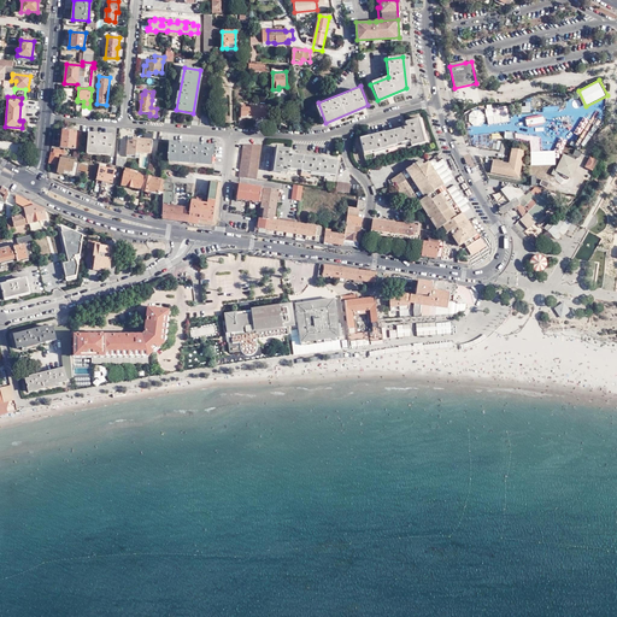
[(585,113),(606,106),(604,99),(582,107),(585,113)]
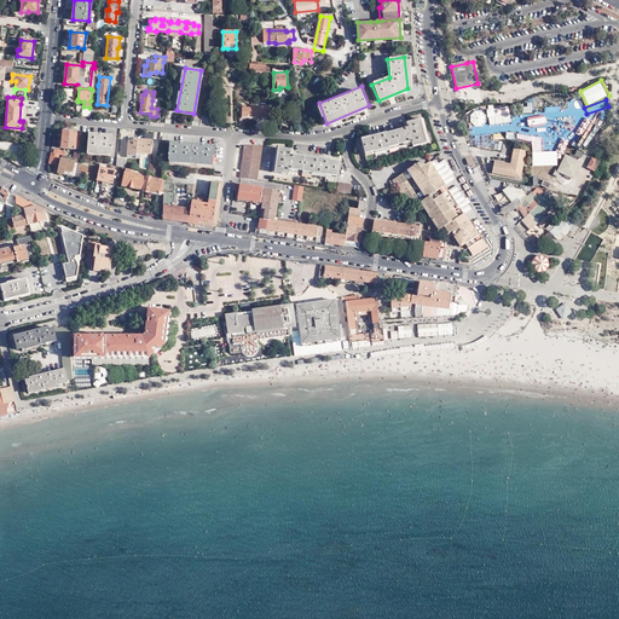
[(561,108),(561,105),(545,106),(547,116),(559,115),(559,117),(585,115),(584,105),(561,108)]
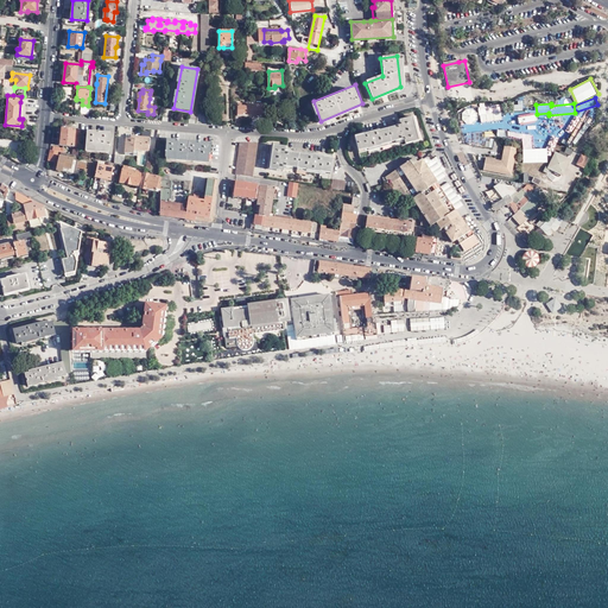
[(247,106),(247,114),(263,115),(263,105),(247,105),(247,106)]
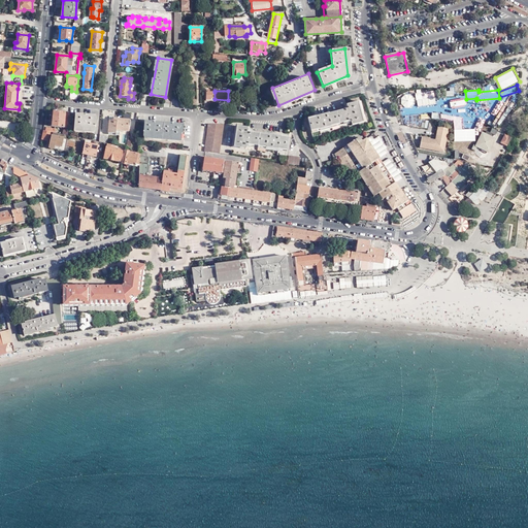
[(417,105),(435,103),(434,91),(401,95),(402,107),(416,105),(417,105)]
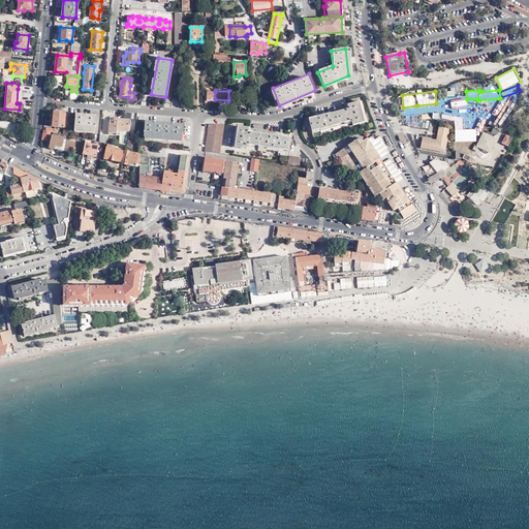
[(497,101),(492,114),(499,117),(506,98),(501,96),(499,102),(497,101)]
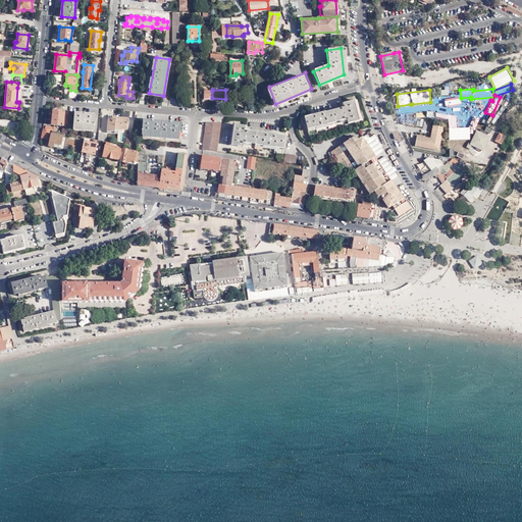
[(312,115),(304,117),(309,136),(317,134),(316,127),(347,119),(349,123),(359,121),(358,116),(357,116),(354,106),(355,105),(354,101),(343,104),(344,108),(325,113),(325,112),(312,115)]
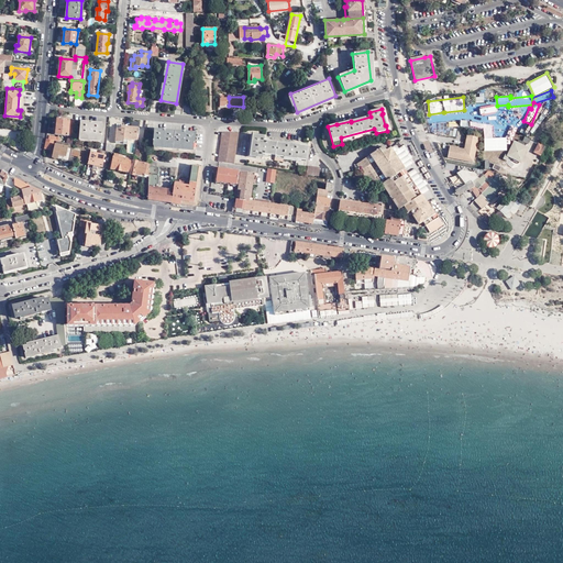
[(73,136),(74,121),(57,119),(55,134),(69,136),(73,136)]
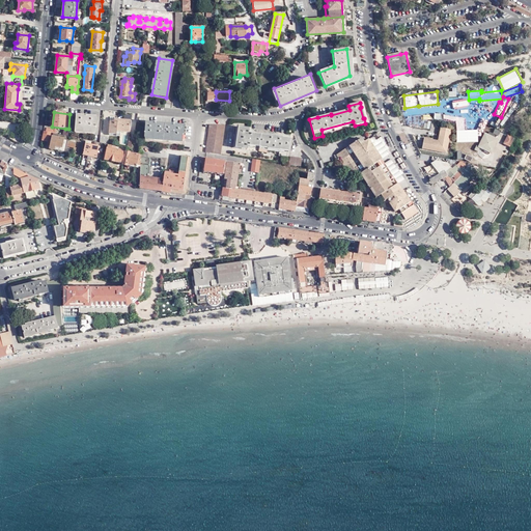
[(430,128),(430,113),(412,114),(412,124),(417,124),(417,128),(430,128)]
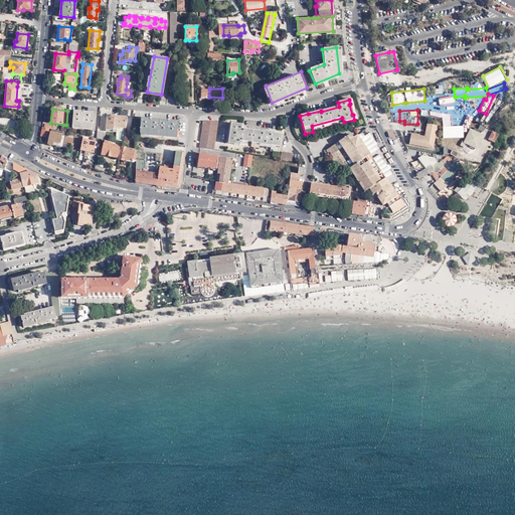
[(81,114),(73,113),(72,127),(91,129),(92,115),(86,114),(86,112),(81,112),(81,114)]
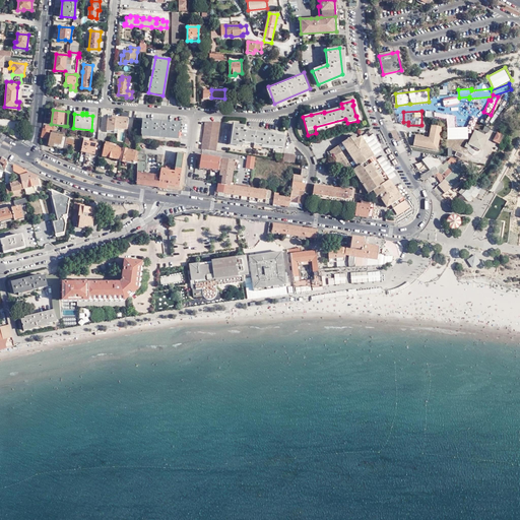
[(115,119),(108,119),(107,131),(114,132),(114,128),(126,130),(127,118),(115,117),(115,119)]
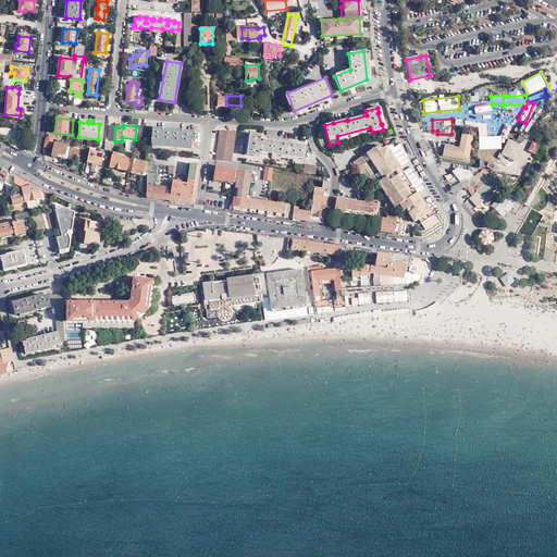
[(193,133),(153,130),(151,145),(190,148),(193,133)]
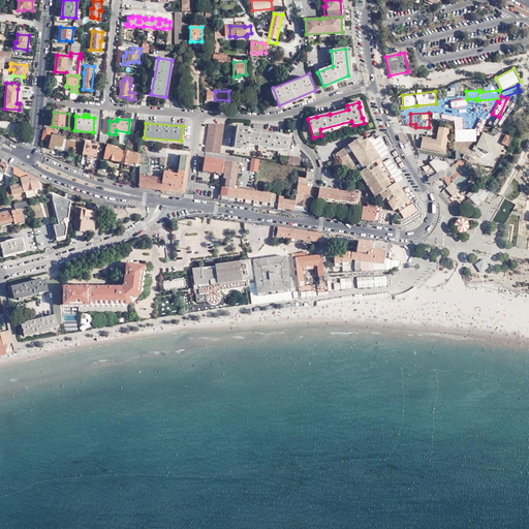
[(209,124),(205,152),(219,154),(223,124),(209,124)]
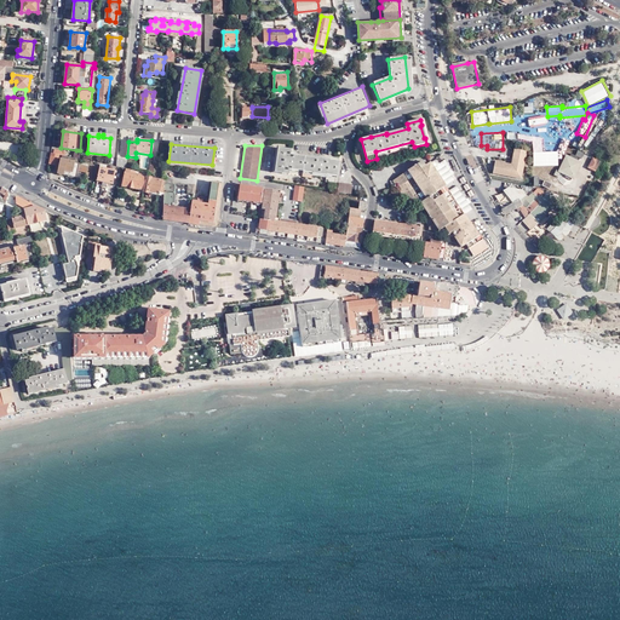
[(292,150),(279,148),(277,154),(279,154),(276,167),(275,167),(275,173),(288,174),(288,170),(327,174),(326,182),(336,183),(339,161),(329,160),(314,159),(291,155),(292,150)]
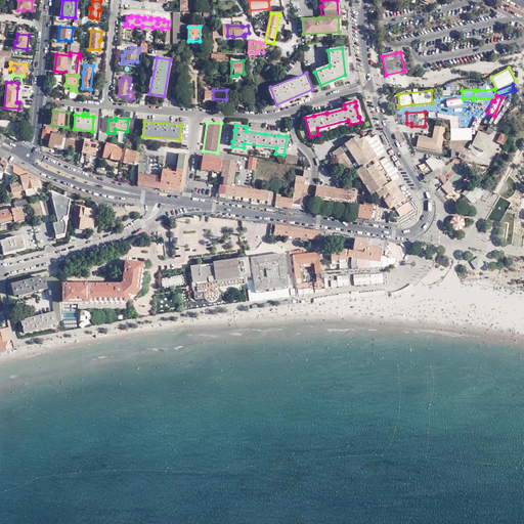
[(433,139),(419,136),(417,146),(441,151),(445,128),(435,126),(433,139)]
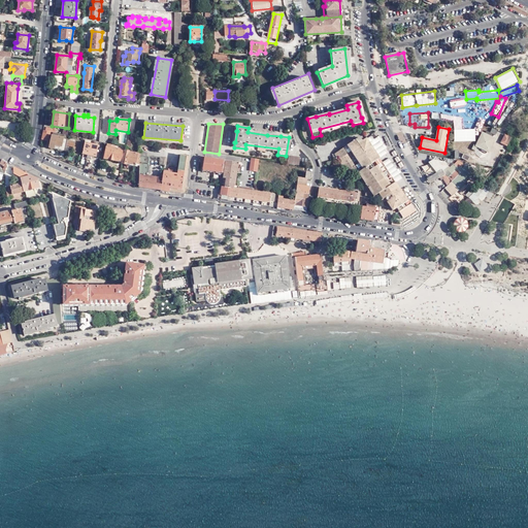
[(484,135),(479,145),(488,150),(493,139),(492,139),(494,135),(495,135),(497,131),(493,129),(491,133),(487,131),(485,135),(484,135)]
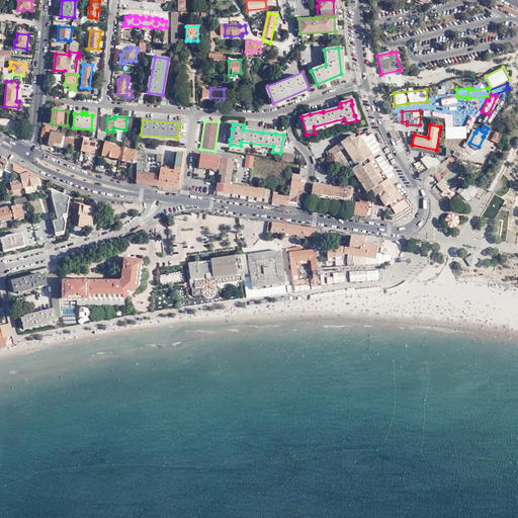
[(45,127),(44,127),(42,127),(40,136),(47,137),(49,128),(45,127)]
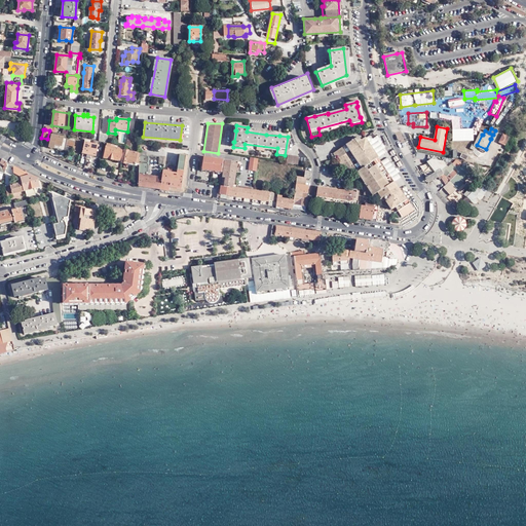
[(63,138),(64,134),(63,134),(59,133),(58,137),(50,136),(48,147),(64,151),(66,145),(73,147),(74,147),(75,142),(67,140),(67,139),(63,138)]
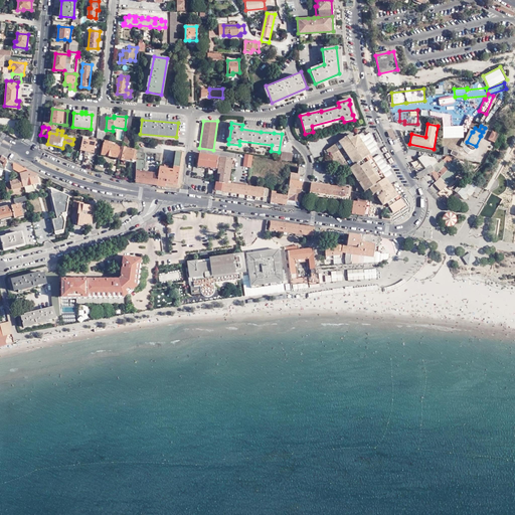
[(97,132),(96,138),(101,139),(105,140),(105,133),(97,132)]
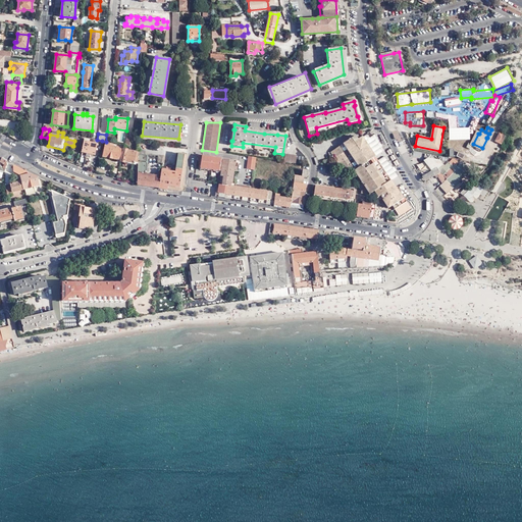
[(359,134),(356,136),(386,183),(374,191),(376,194),(379,192),(384,191),(384,193),(385,193),(385,196),(381,199),(387,208),(392,205),(388,201),(390,191),(396,188),(390,180),(385,173),(382,168),(377,161),(375,157),(372,153),(369,149),(367,146),(365,142),(362,138),(359,134)]
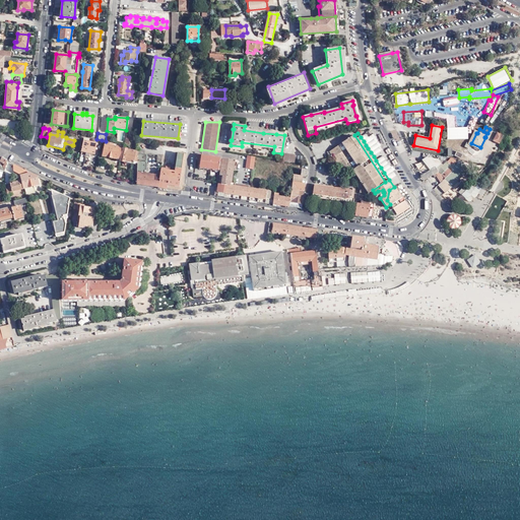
[(499,143),(503,135),(498,133),(494,140),(499,143)]
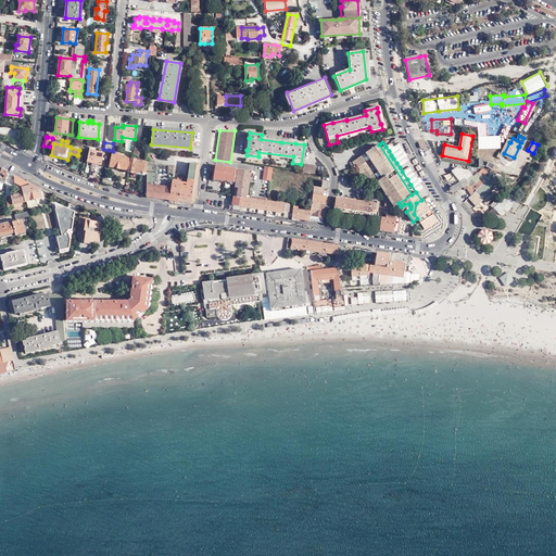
[(379,144),(355,160),(355,161),(357,163),(356,164),(361,171),(361,169),(362,169),(365,176),(364,176),(368,182),(369,181),(371,185),(377,181),(378,180),(390,199),(389,200),(383,203),(383,209),(389,210),(399,203),(412,194),(379,144)]
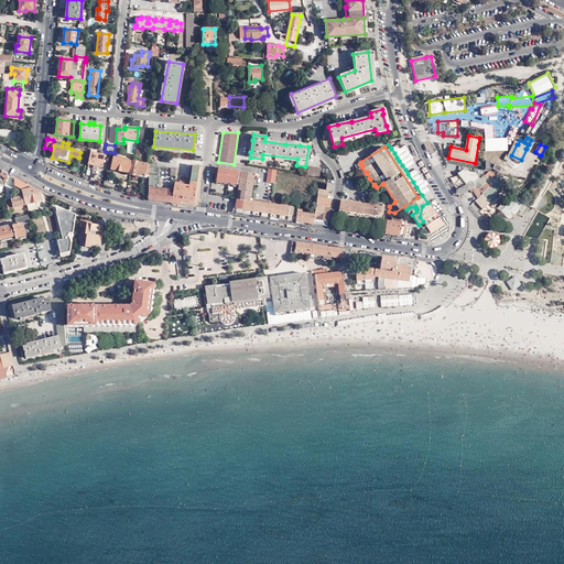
[(99,154),(90,152),(87,164),(93,165),(93,169),(97,170),(97,166),(102,167),(105,155),(99,154)]
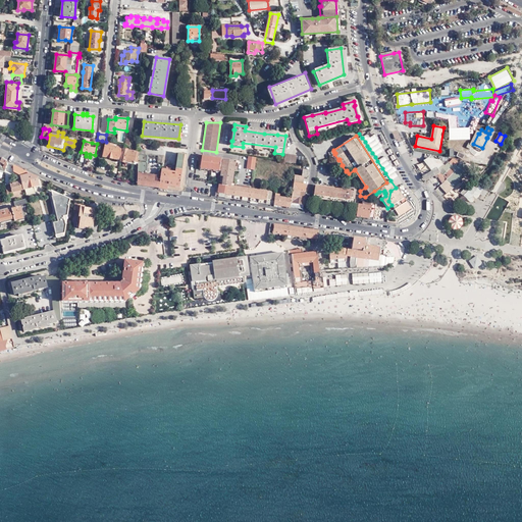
[(120,160),(122,150),(118,149),(119,148),(109,146),(109,144),(105,143),(103,157),(116,160),(117,159),(120,160)]
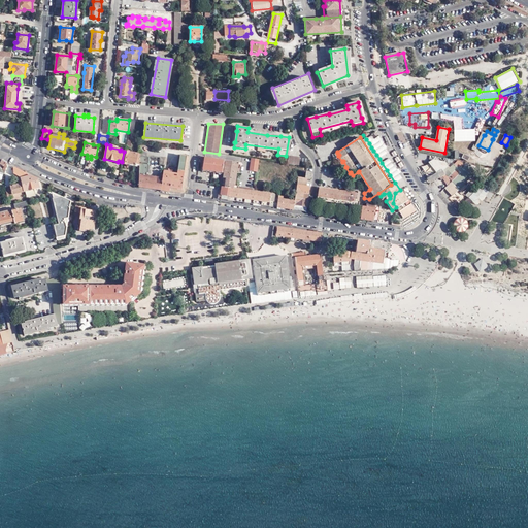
[(382,145),(373,151),(376,155),(384,150),(382,145)]
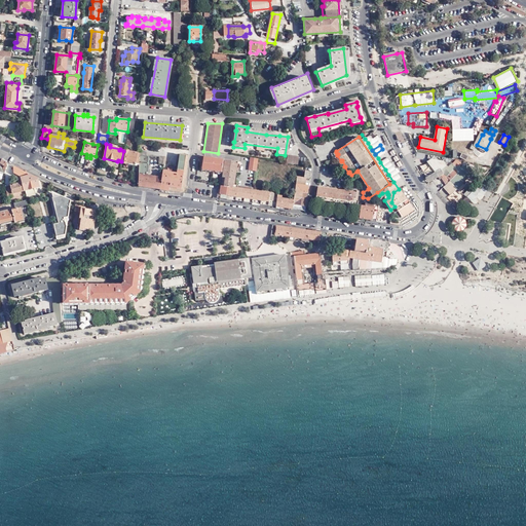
[(382,149),(375,154),(378,158),(385,153),(382,149)]
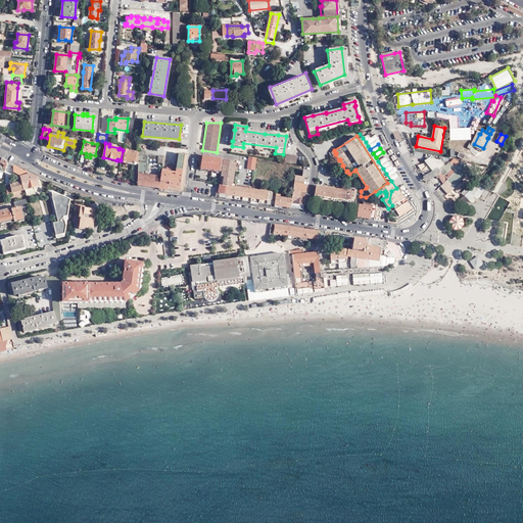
[(136,152),(123,149),(123,150),(121,160),(121,162),(125,163),(126,161),(134,163),(134,164),(138,165),(138,158),(135,157),(136,152)]
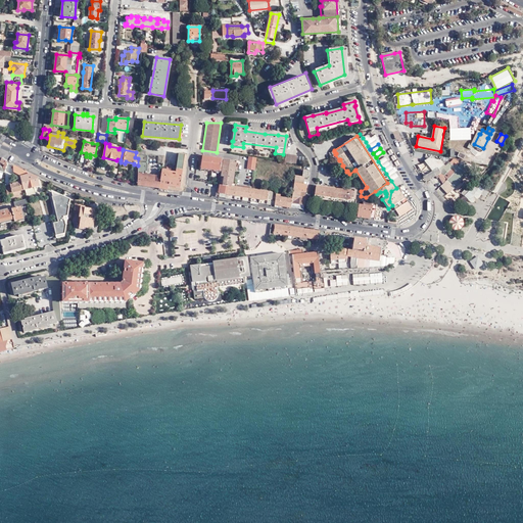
[(178,153),(176,165),(183,167),(184,154),(178,153)]
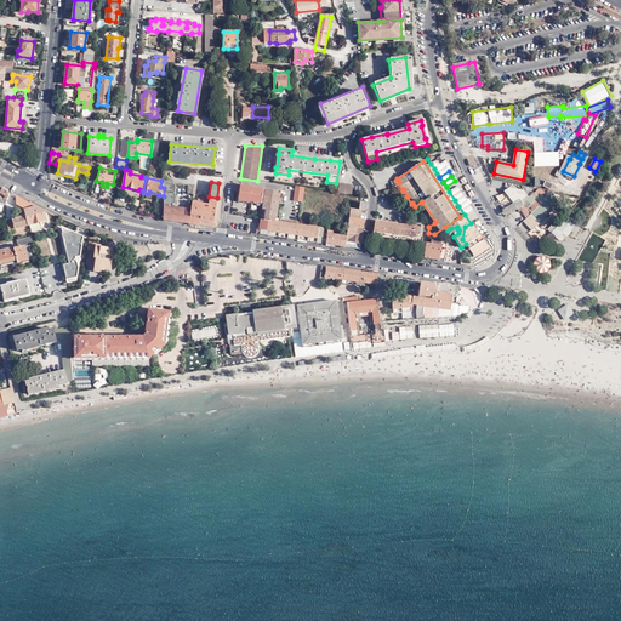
[(260,229),(269,231),(271,217),(277,218),(281,191),(263,187),(240,183),(239,191),(237,199),(258,201),(261,201),(260,229)]
